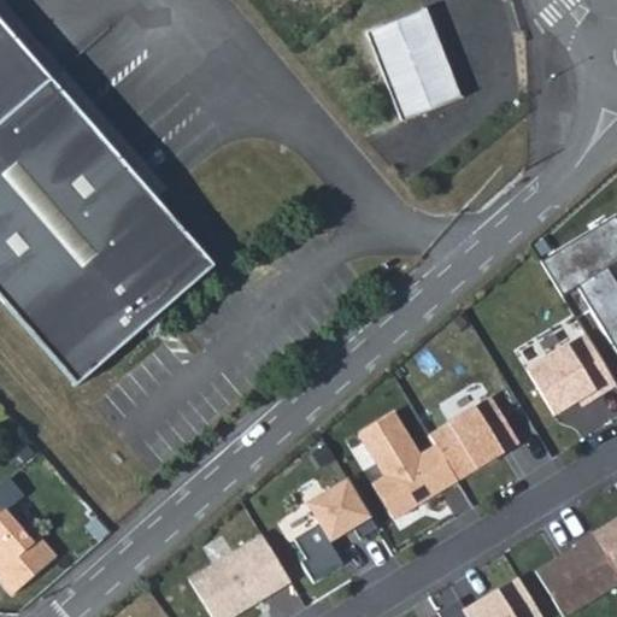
[(369,29),(405,118),(464,95),(429,5),(369,29)]
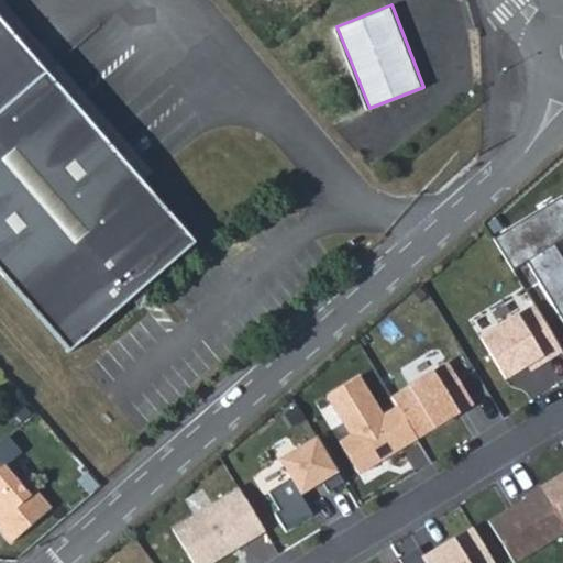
[(0,271),(70,351),(196,242),(0,19),(0,271)]
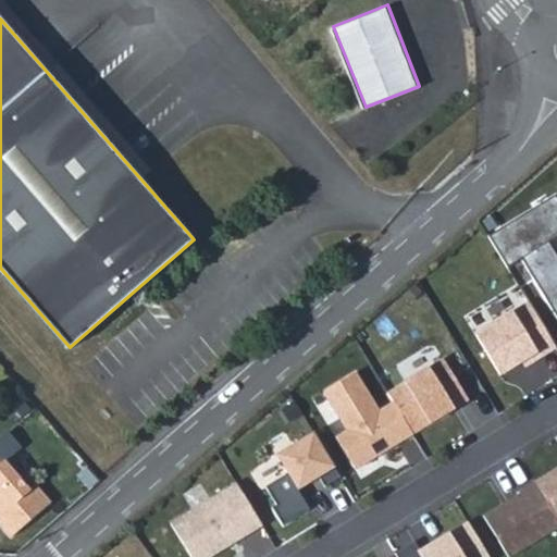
[(556,198),(554,193),(486,234),(506,267),(520,258),(556,318),(556,255),(547,240),(556,234),(556,198)]
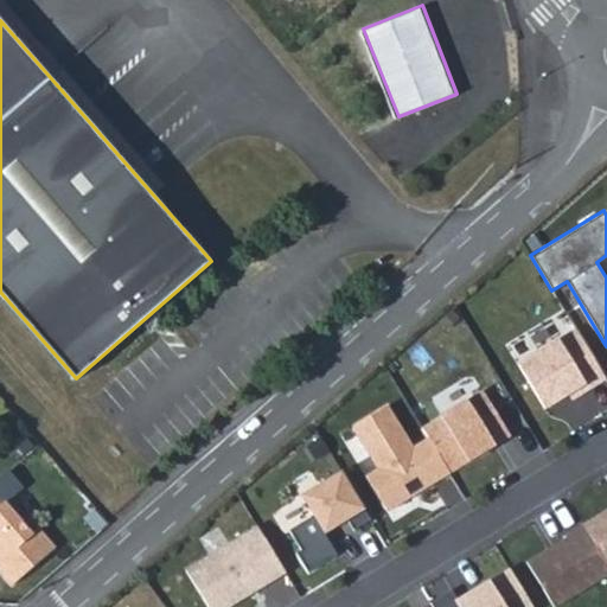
[(606,278),(606,255),(596,262),(606,278)]
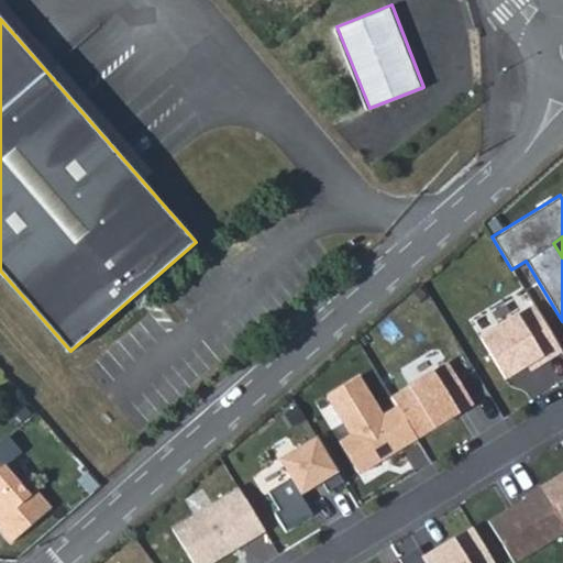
[(532,304),(478,337),(504,377),(527,363),(529,368),(560,349),(532,304)]
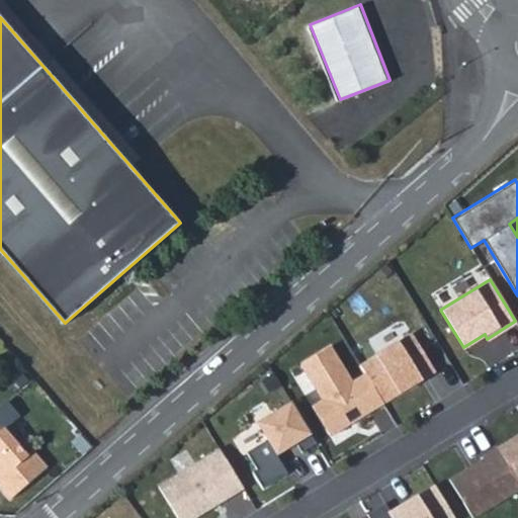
[(411,332),(359,364),(364,373),(382,403),(422,378),(419,374),(432,366),(411,332)]
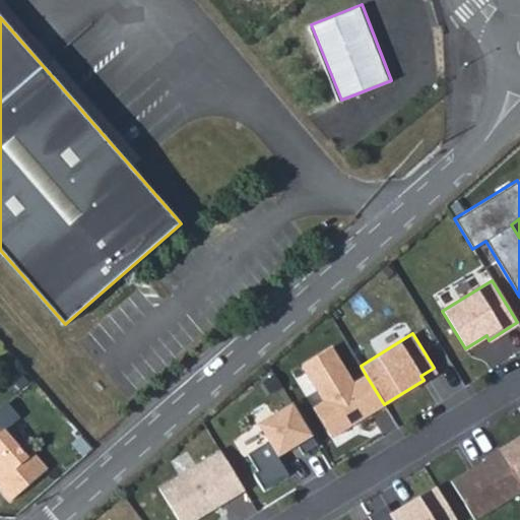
[(312,407),(330,438),(344,430),(384,404),(366,375),(352,383),(330,346),(301,365),(322,401),(312,407)]
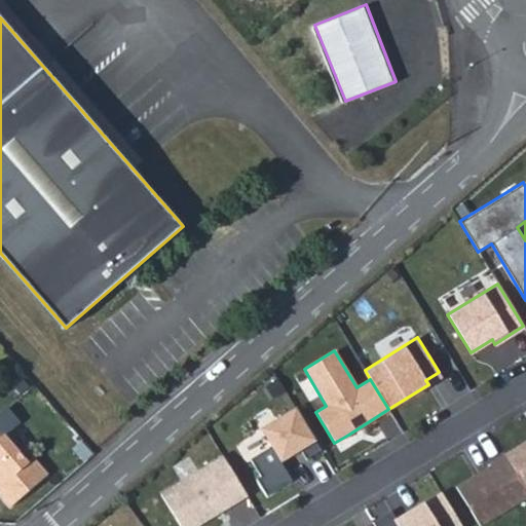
[(306,459),(321,450),(295,407),(260,428),(280,461),(300,449),(306,459)]
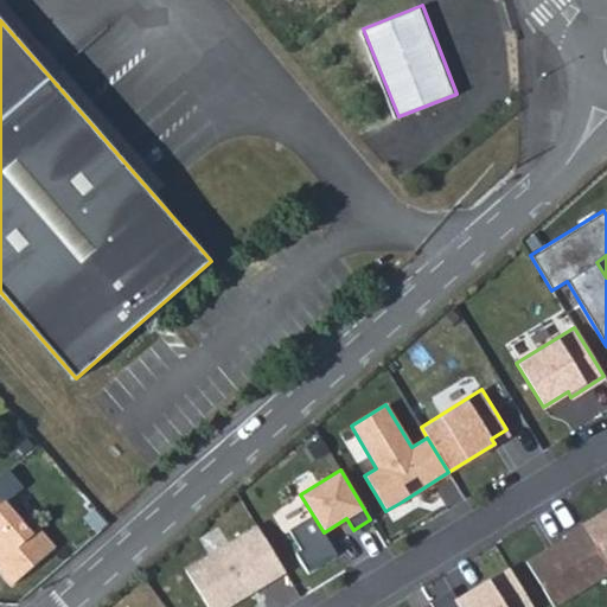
[(0,506),(0,561),(5,567),(1,570),(0,570),(0,573),(12,588),(56,550),(39,530),(33,536),(5,504),(1,508),(0,506)]
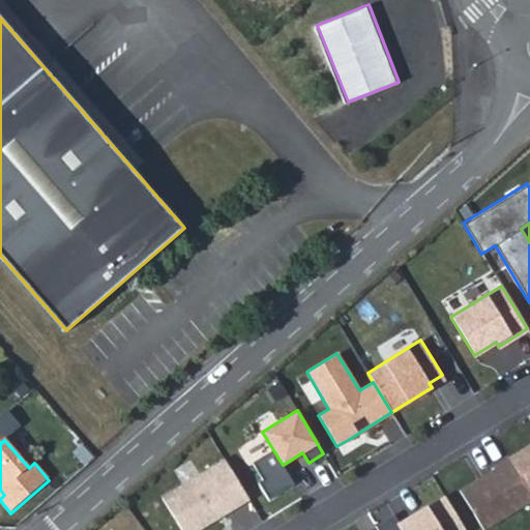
[(529,494),(529,442),(507,455),(529,494)]
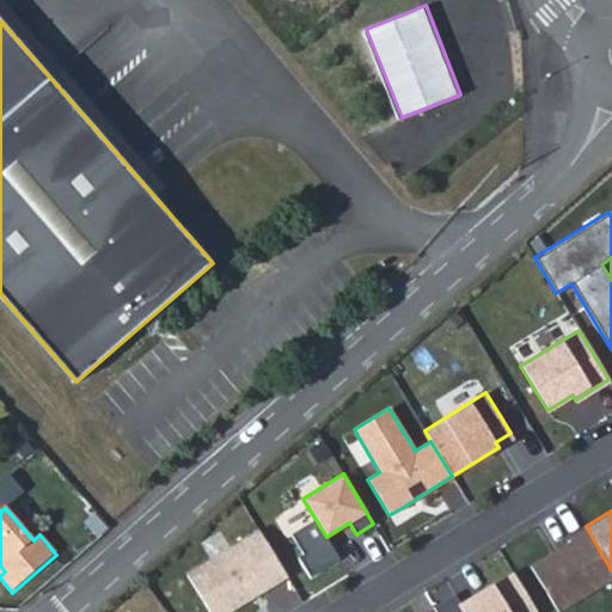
[(611,570),(586,526),(569,537),(570,540),(530,564),(558,611),(611,577),(611,570)]
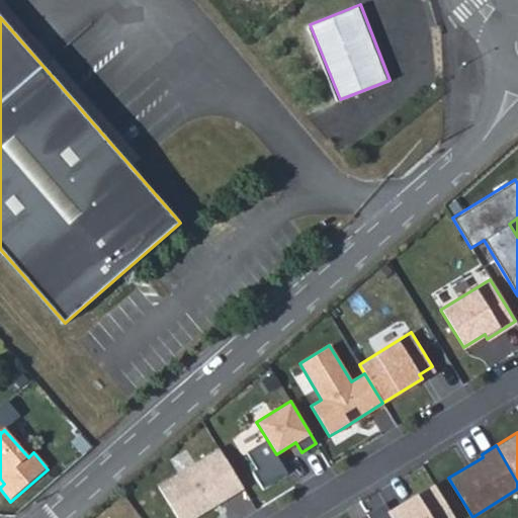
[(194,517),(243,488),(219,447),(157,485),(177,517),(194,517)]
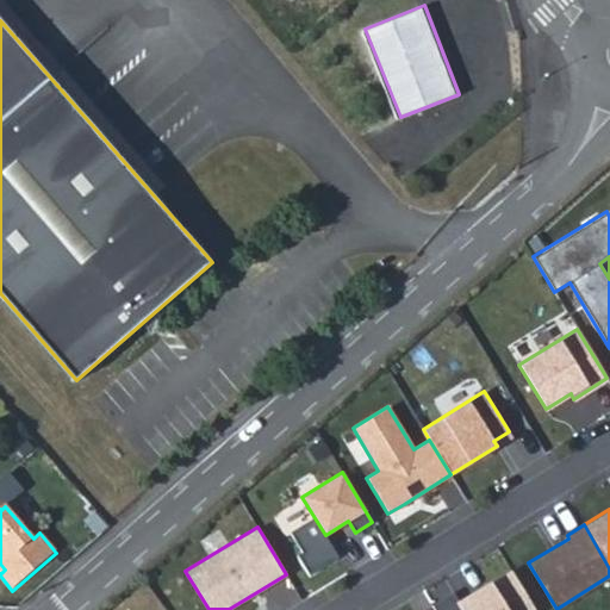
[(537,609),(512,570),(458,603),(461,609),(537,609)]
